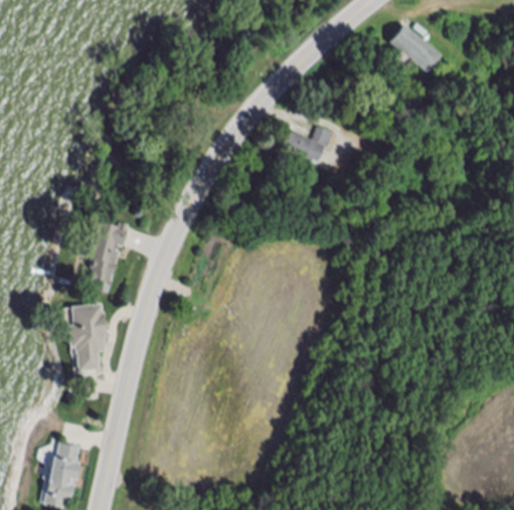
[(442,53),(426,71),(389,42),(403,24),(442,53)]
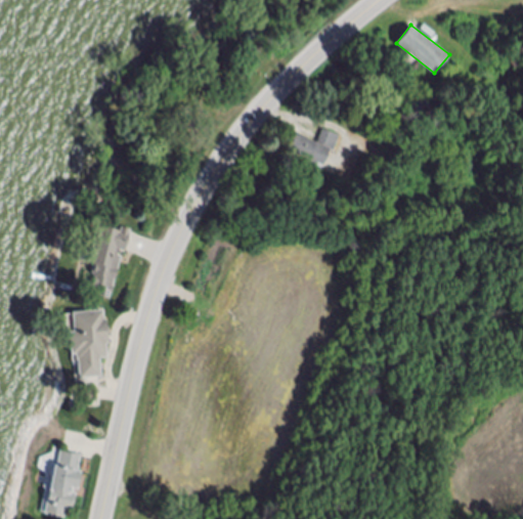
[(266,37),(246,38),(246,27),(266,26),(266,37)]
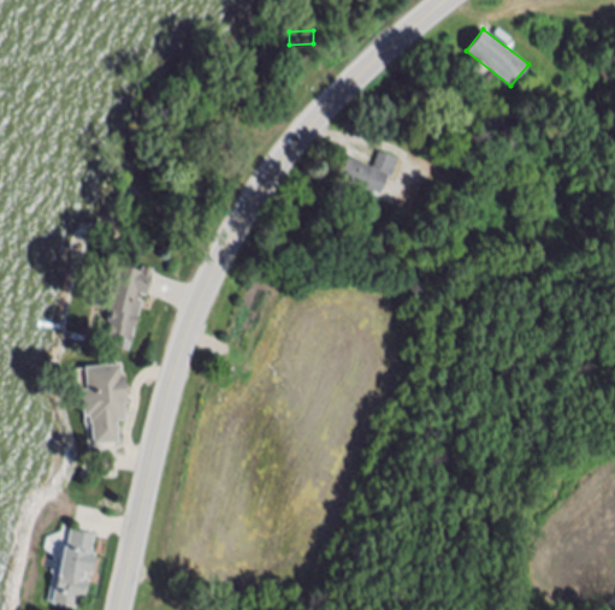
[(477,72),(475,72),(473,71),(472,70),(472,69),(471,66),(472,64),(473,63),(474,61),(475,61),(478,61),(479,61),(482,63),(483,64),(483,66),(483,67),(482,70),(480,71),(479,72),(477,72)]
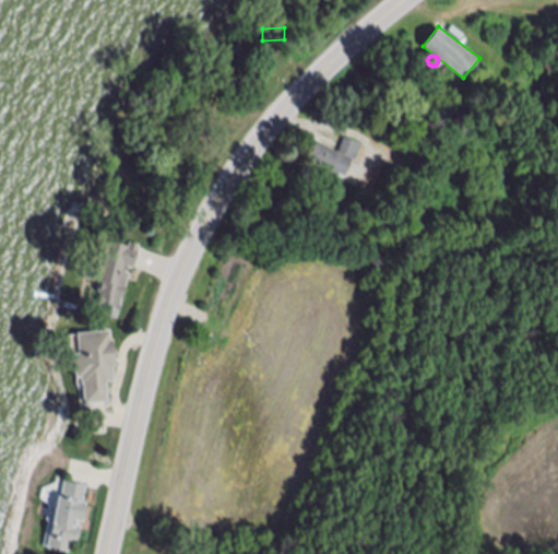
[(352,157),(345,176),(335,172),(333,177),(327,174),(329,169),(307,161),(315,142),(339,152),(345,136),(363,143),(356,160),(352,157)]
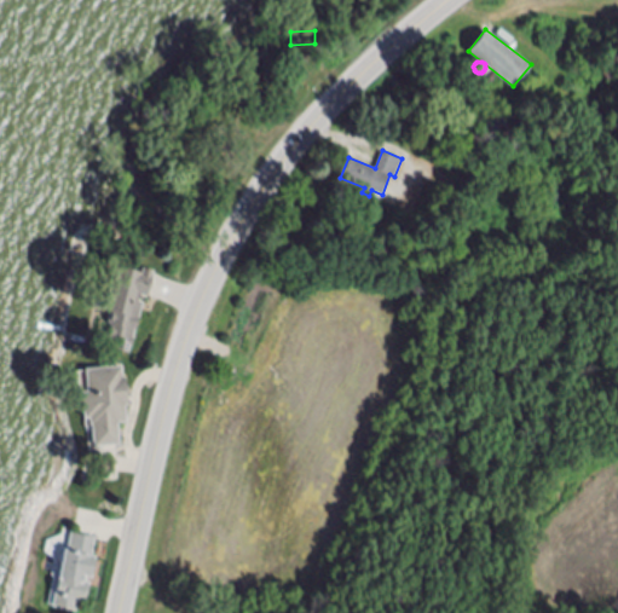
[(154,270),(146,295),(140,294),(138,300),(142,301),(128,351),(114,347),(116,341),(107,339),(110,324),(108,323),(111,311),(104,308),(116,265),(142,272),(143,266),(154,270)]
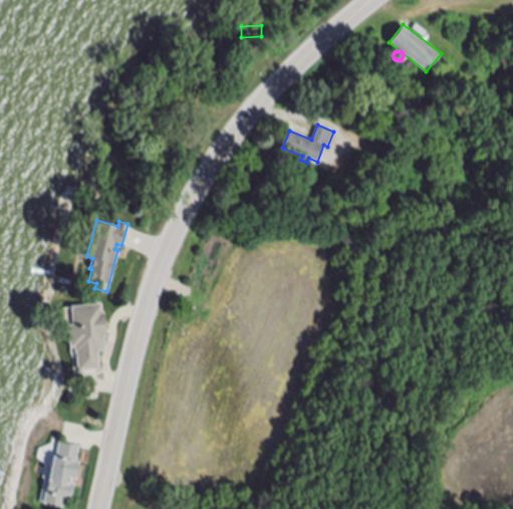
[(105,335),(102,335),(104,349),(96,349),(98,368),(77,370),(76,352),(74,352),(73,346),(70,347),(67,325),(66,325),(64,307),(100,303),(101,312),(103,312),(105,335)]
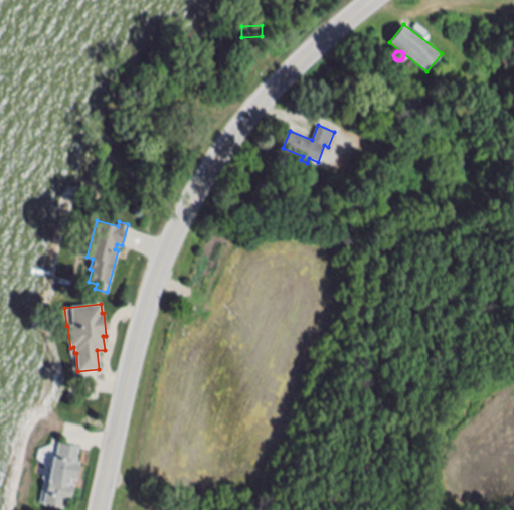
[(78,446),(75,463),(77,463),(74,480),(71,480),(71,483),(73,483),(71,498),(69,498),(68,501),(64,500),(63,507),(43,504),(53,458),(55,458),(58,443),(78,446)]
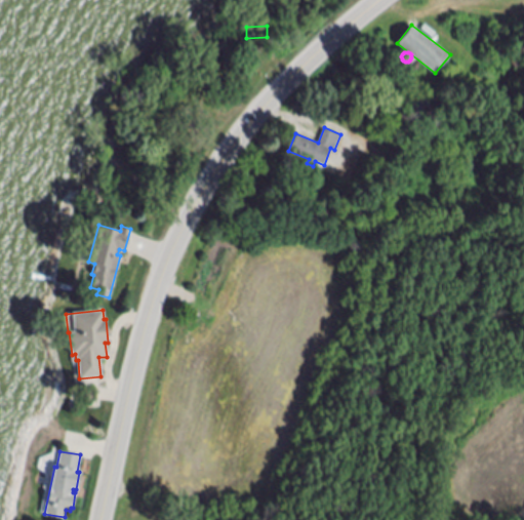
All buildings are outlined.
